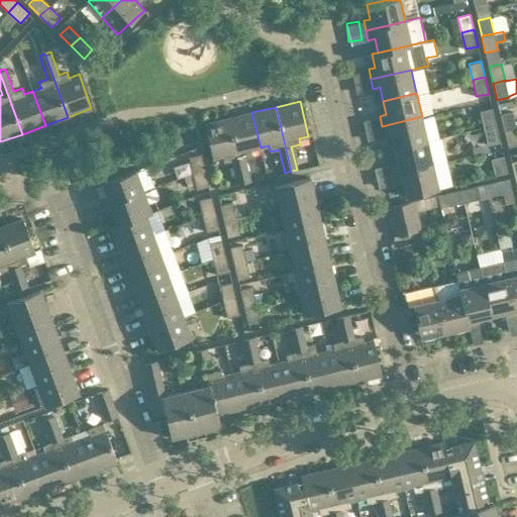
[(492,108),(480,111),(484,127),(487,126),(496,124),(492,108)]
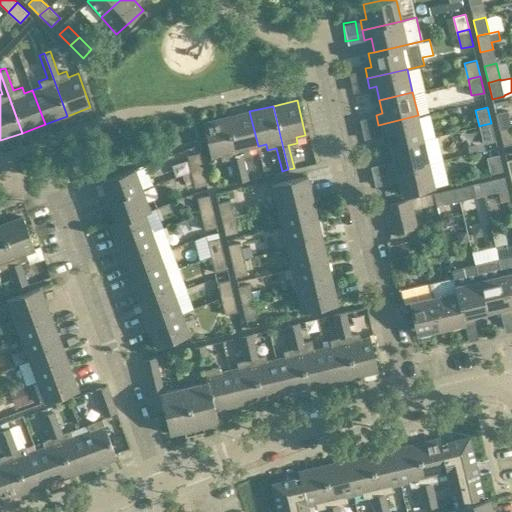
[(508,110),(495,113),(499,129),(501,128),(511,126),(508,110)]
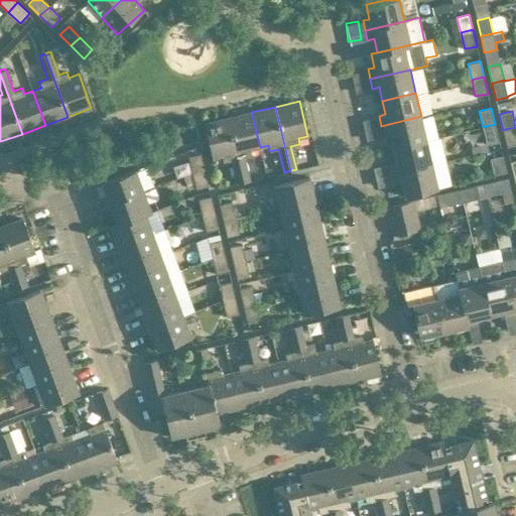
[(251,112),(228,118),(243,181),(243,182),(248,181),(250,180),(244,157),(252,156),(250,149),(260,147),(251,112)]
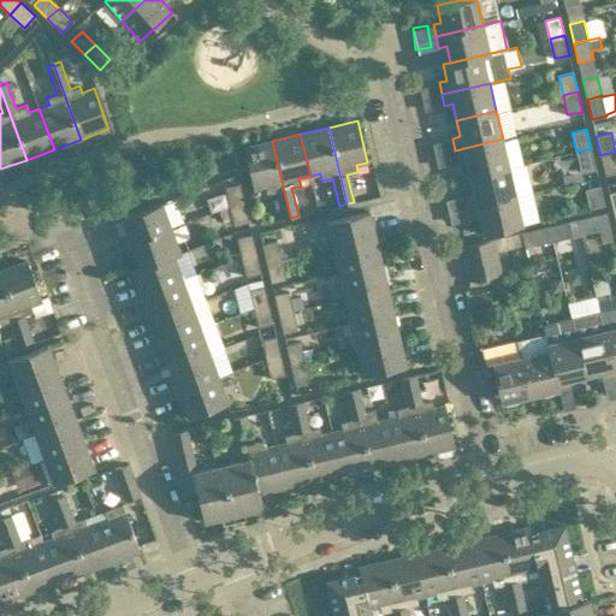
[(466,160),(469,177),(509,167),(503,138),(455,150),(457,163),(466,160)]
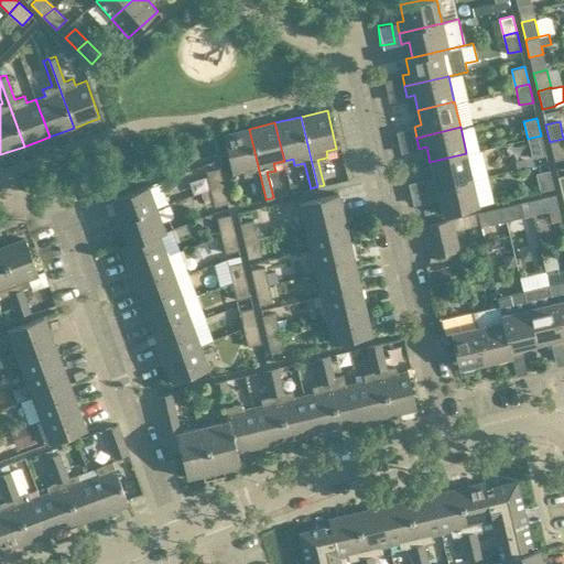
[(266,199),(249,129),(223,134),(231,173),(241,171),(242,179),(252,175),(258,201),(266,199)]
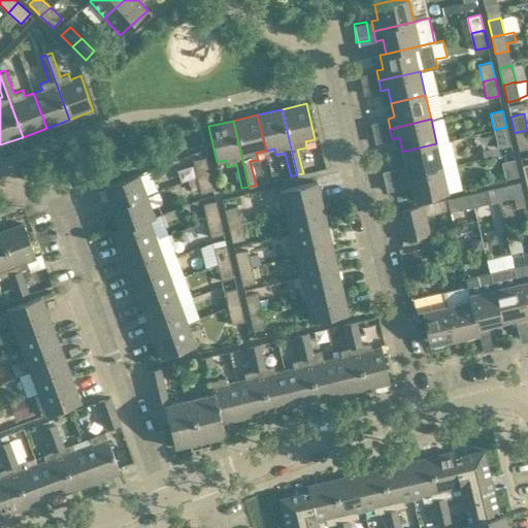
[(497,129),(494,130),(497,146),(510,143),(506,127),(497,129)]
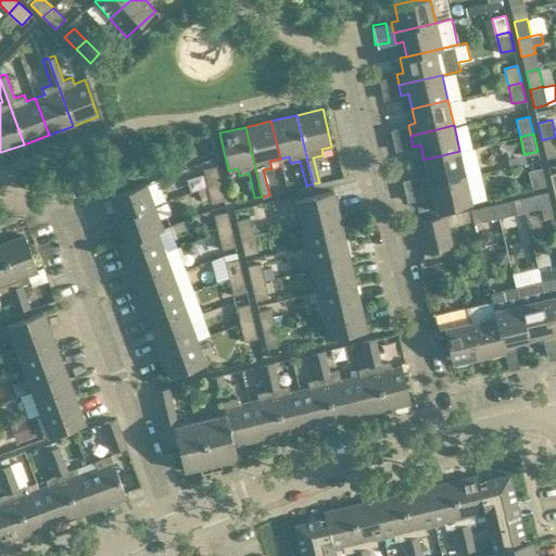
[(544,139),(542,140),(546,158),(555,155),(555,139),(555,137),(544,139)]
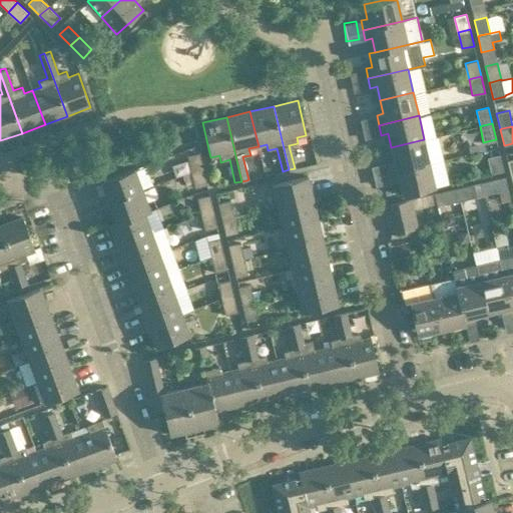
[(388,162),(390,172),(430,162),(424,139),(391,147),(395,160),(388,162)]
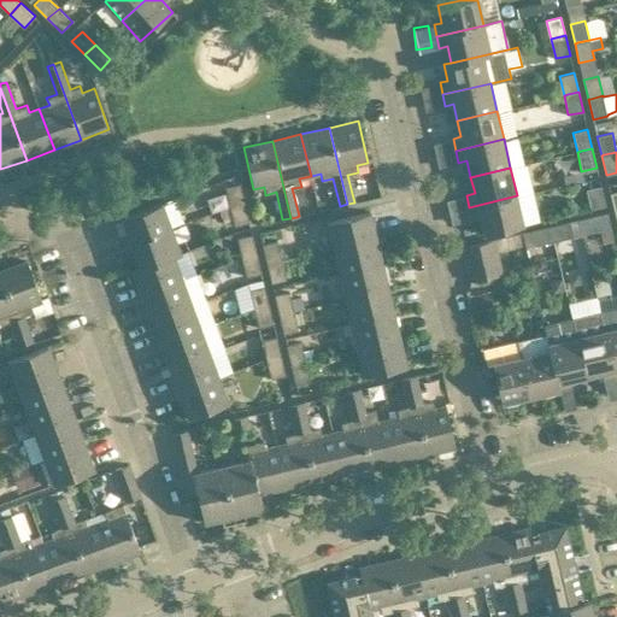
[(240,183),(225,187),(230,206),(245,200),(240,183)]
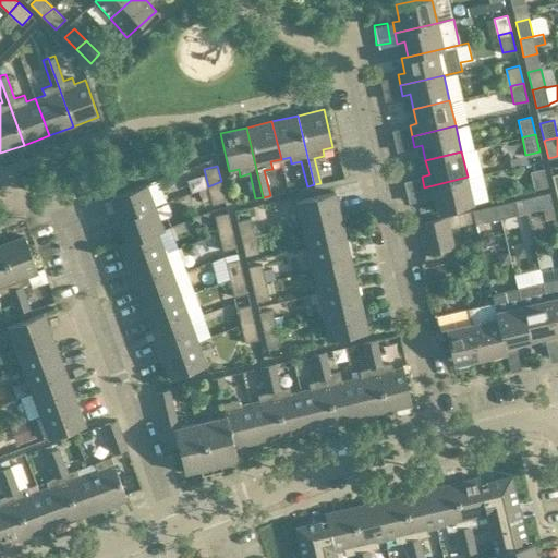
[(543,168),(530,171),(530,172),(532,178),(534,189),(548,185),(544,169),(543,168)]
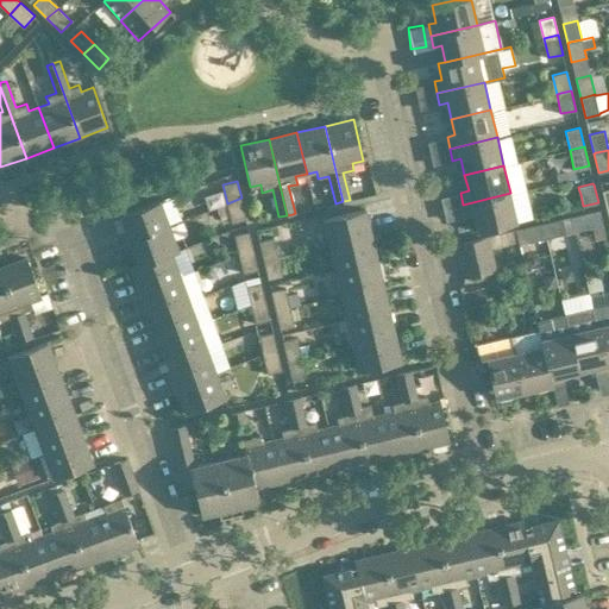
[(510,193),(463,205),(465,217),(473,214),(477,230),(516,221),(510,193)]
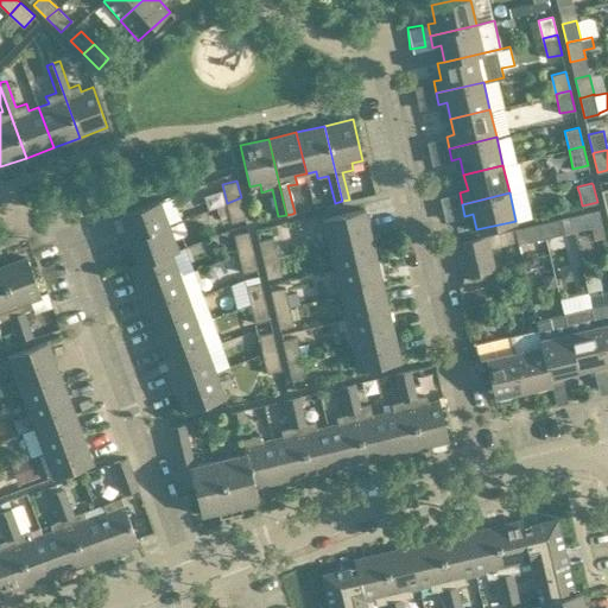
[(241,197),(227,203),(232,222),(246,219),(241,197)]
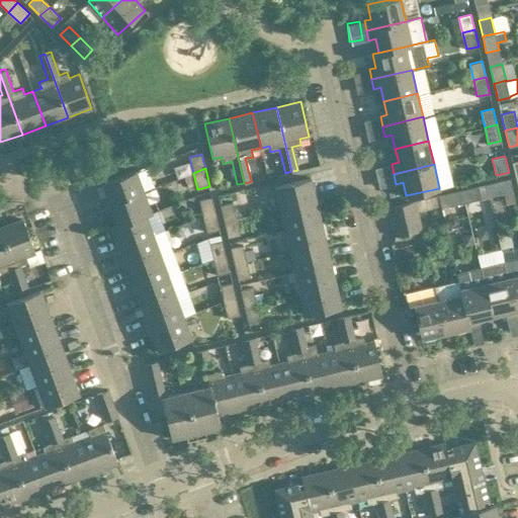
[(102,182),(110,203),(144,191),(136,170),(102,182)]
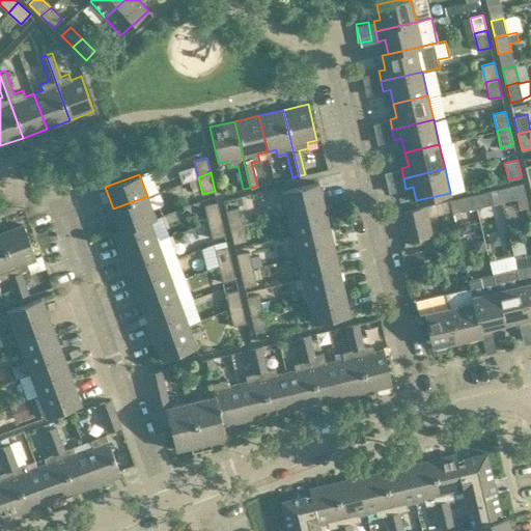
[(282,190),(287,213),(324,204),(318,182),(282,190)]
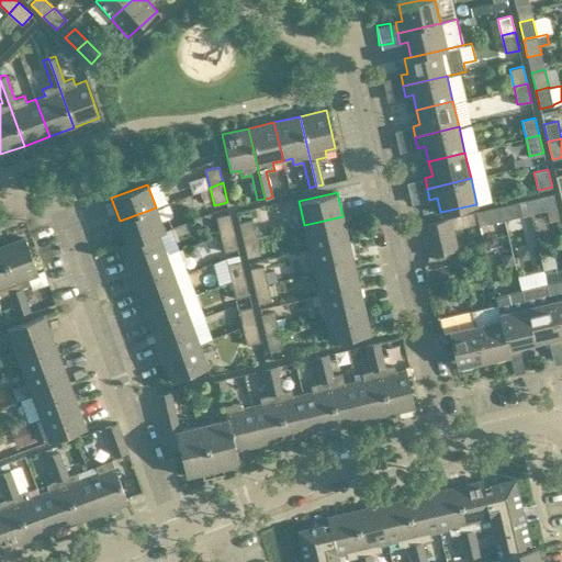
[(553,193),(527,200),(530,214),(549,210),(551,217),(559,215),(557,208),(553,193)]
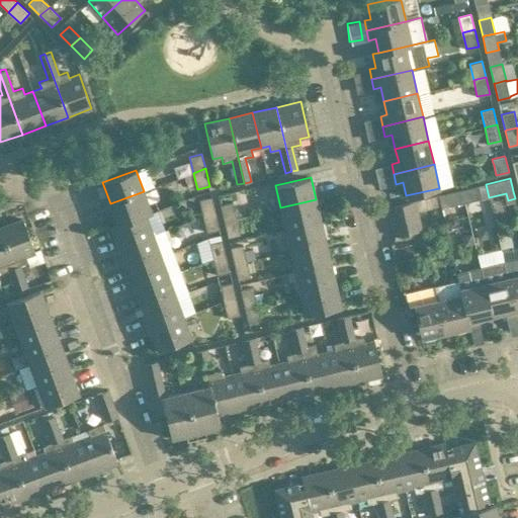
[(479,186),(462,189),(464,202),(482,198),(479,186)]
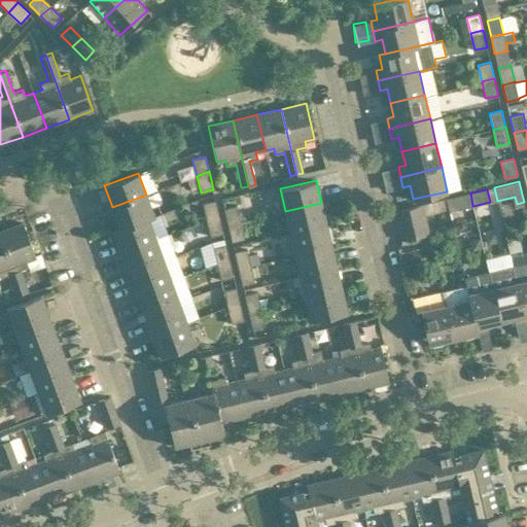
[(470,192),(453,197),(456,210),(472,206),(470,192)]
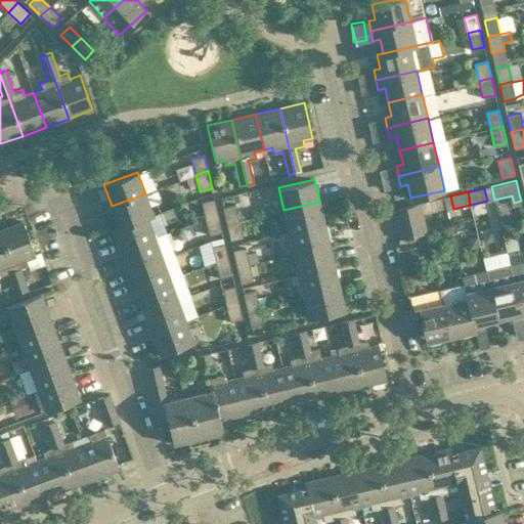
[(113,228),(114,228),(153,214),(145,193),(112,206),(119,226),(113,228)]
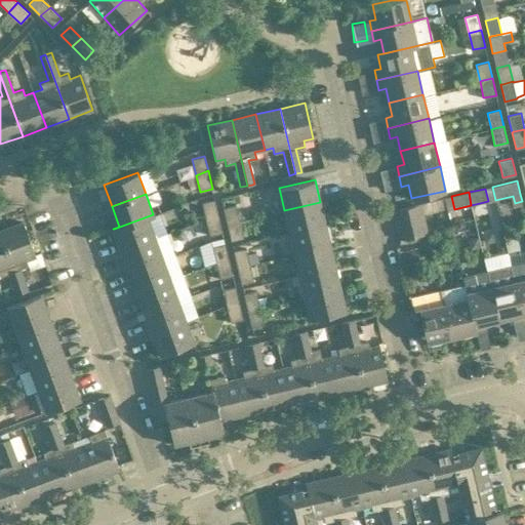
[(214,200),(202,202),(206,218),(218,214),(214,200)]
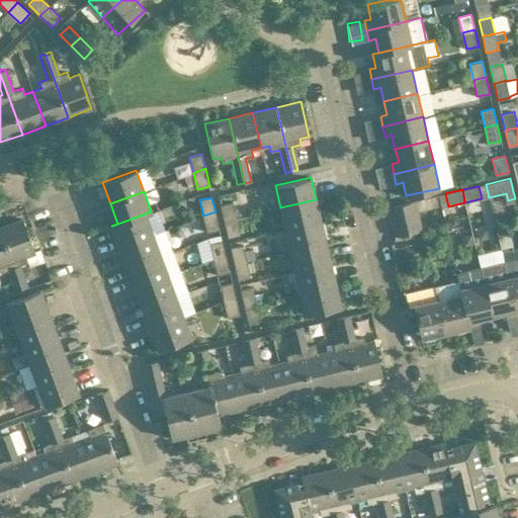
[(280,207),(285,229),(321,221),(316,199),(280,207)]
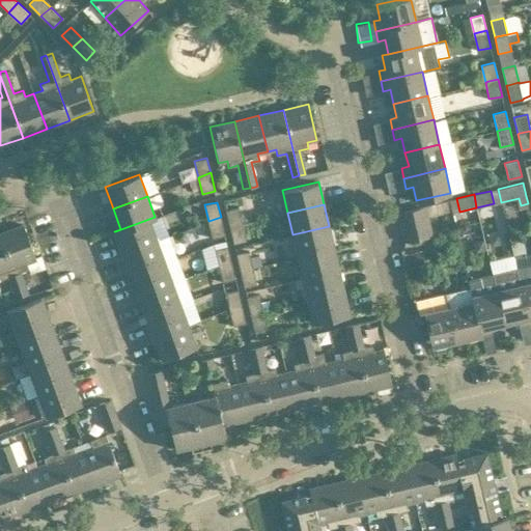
[(398,212),(401,226),(429,220),(425,205),(398,212)]
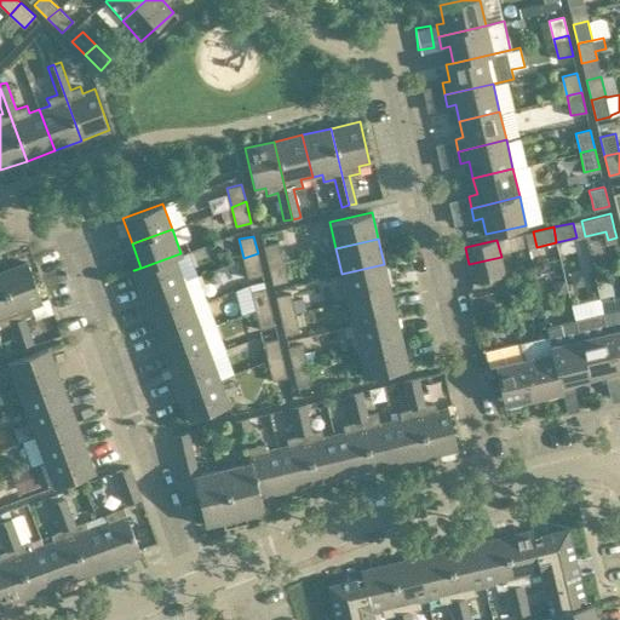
[(264,245),(268,264),(283,260),(279,241),(264,245)]
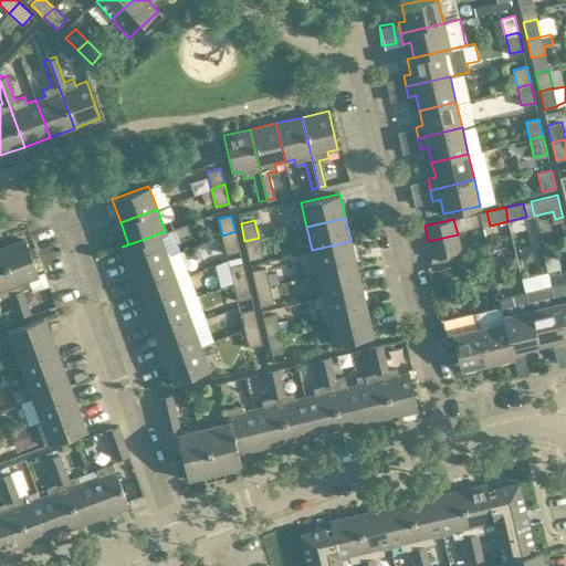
[(128,244),(123,247),(130,270),(180,251),(171,229),(165,231),(128,244)]
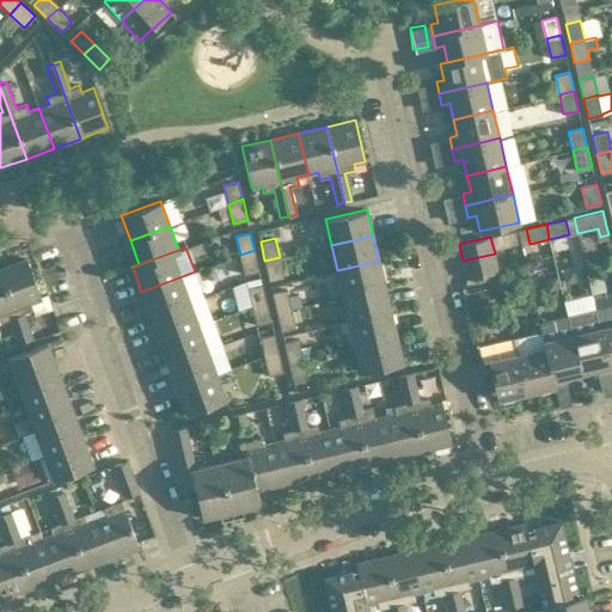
[(255,250),(240,255),(245,275),(258,271),(259,271),(255,250)]
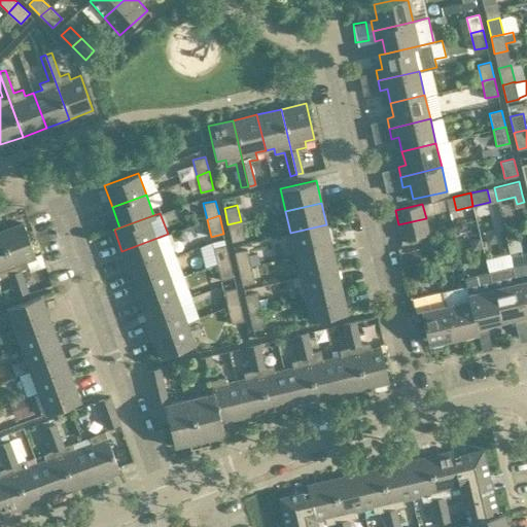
[(426,218),(398,224),(402,240),(429,234),(426,218)]
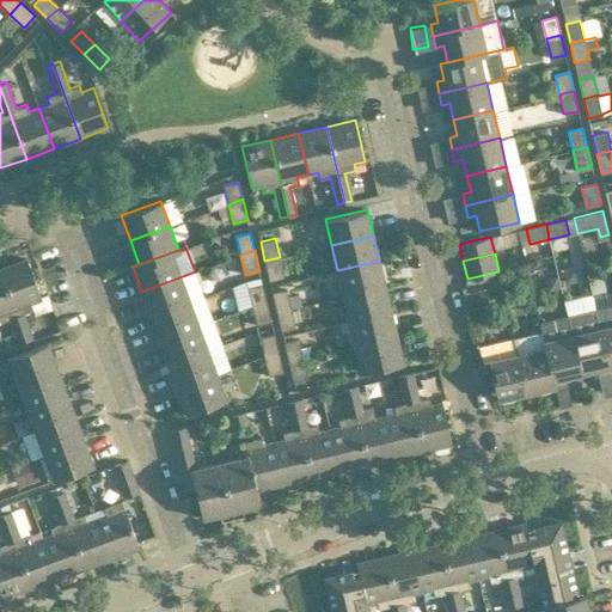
[(280,257),(264,261),(269,280),(270,280),(283,277),(280,257)]
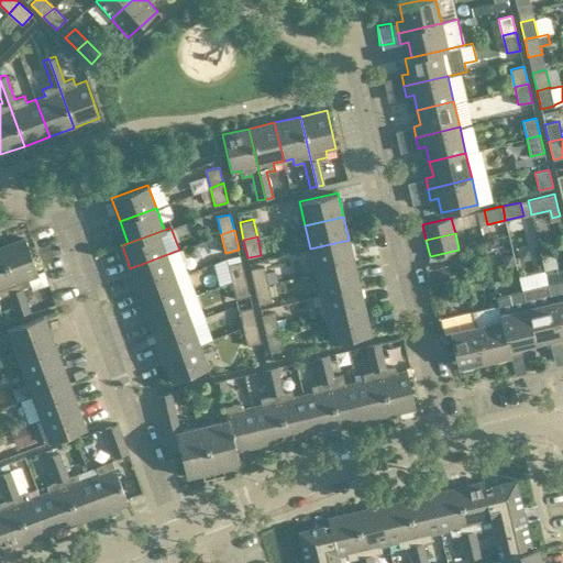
[(25,238),(0,246),(0,247),(25,316),(32,312),(22,288),(32,285),(30,278),(39,275),(25,238)]
